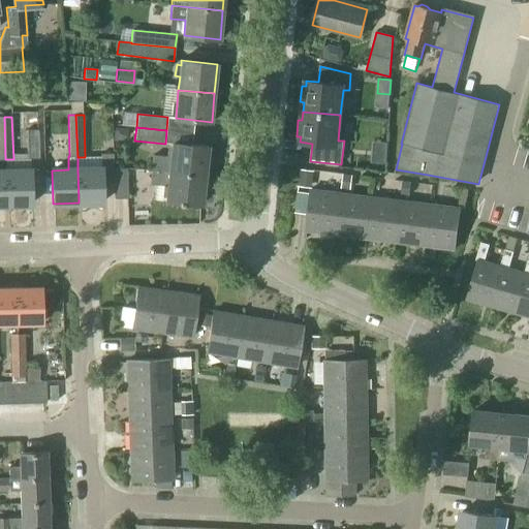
[(121,143),(127,137),(128,129),(115,128),(113,142),(121,143)]
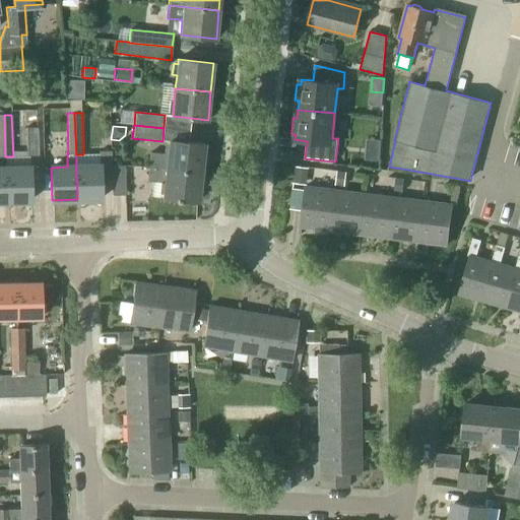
[(202,173),(205,144),(170,140),(170,144),(165,143),(164,154),(149,152),(148,168),(168,170),(202,173)]
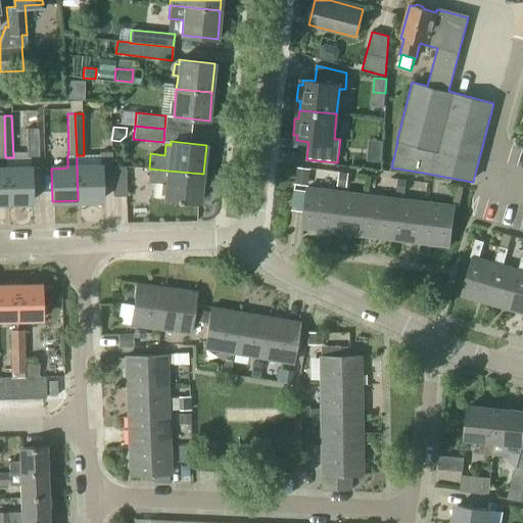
[(113,196),(112,167),(111,152),(99,152),(99,168),(77,168),(78,200),(102,200),(101,196),(113,196)]
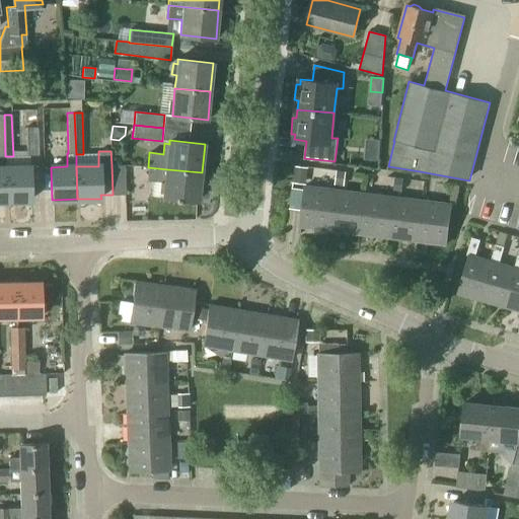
[(6,157),(6,168),(7,201),(31,200),(30,167),(27,167),(26,157),(6,157)]
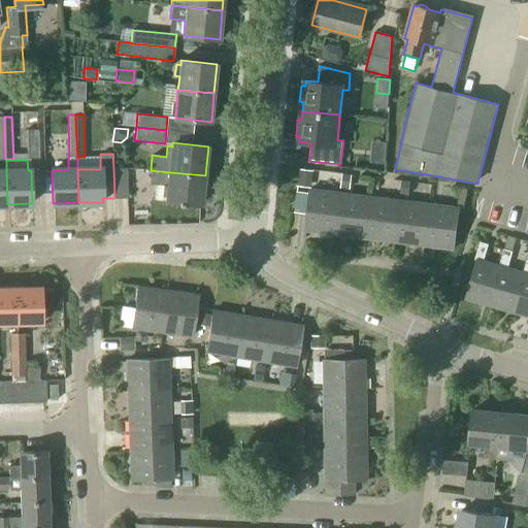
[(113,168),(114,198),(127,198),(127,168),(113,168)]
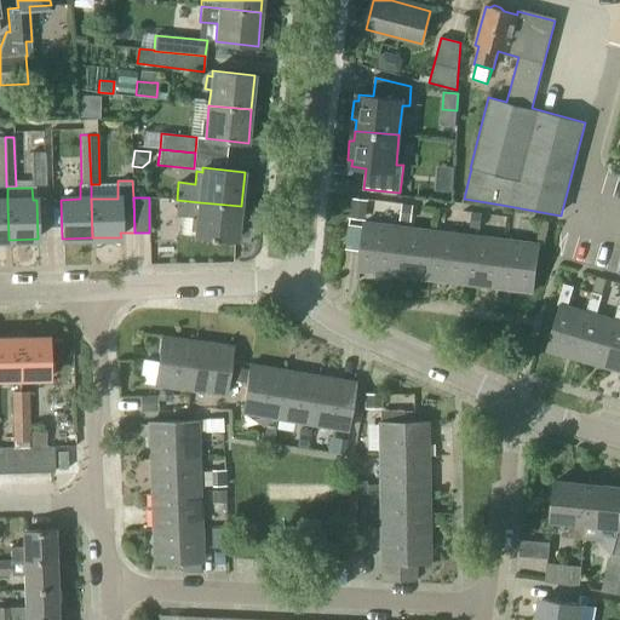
[(367,201),(351,199),(349,219),(365,222),(367,201)]
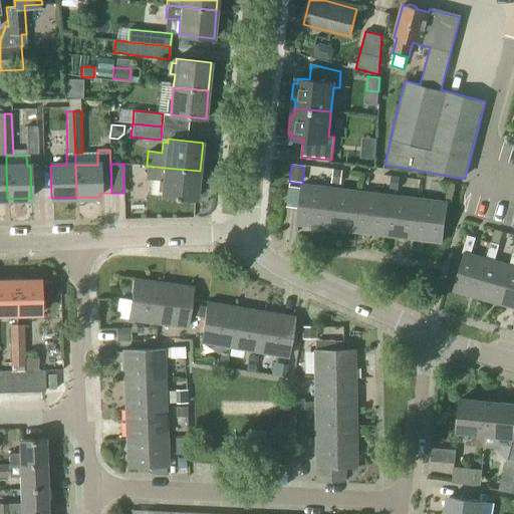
[(200,171),(166,168),(147,166),(145,179),(159,181),(158,192),(163,192),(163,195),(198,199),(200,171)]
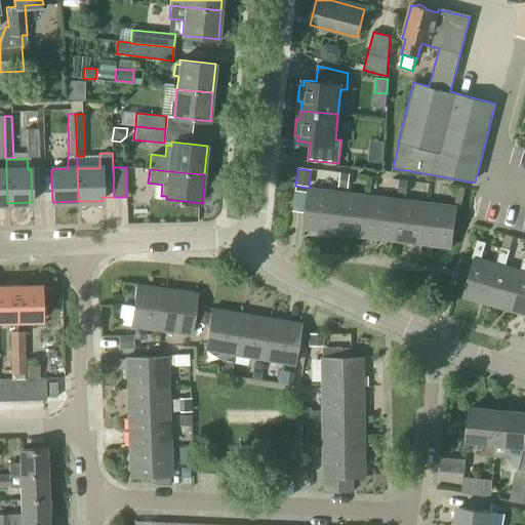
[(340,172),(338,189),(348,190),(350,174),(340,172)]
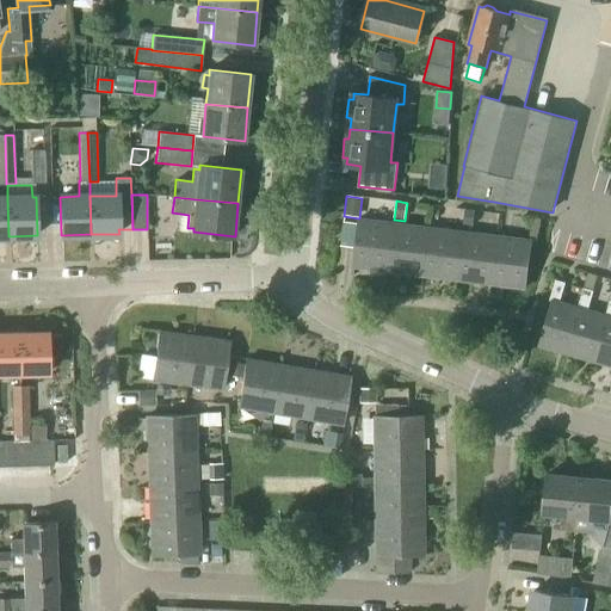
[(463,226),(473,227),(475,211),(464,210),(463,226)]
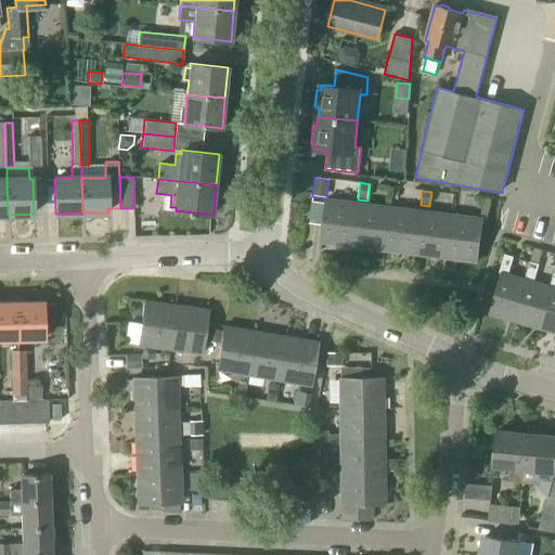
[(321,243),(352,246),(359,204),(327,199),(326,204),(323,226),(321,243)]
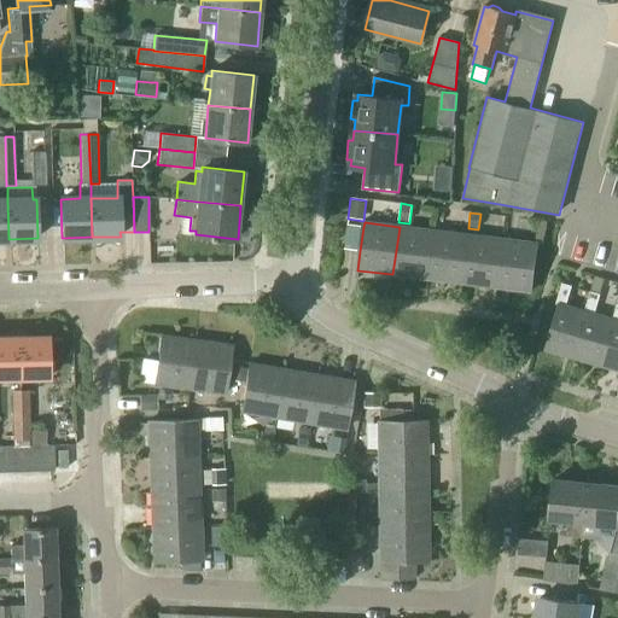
[(427,279),(433,232),(400,227),(392,274),(427,279)]
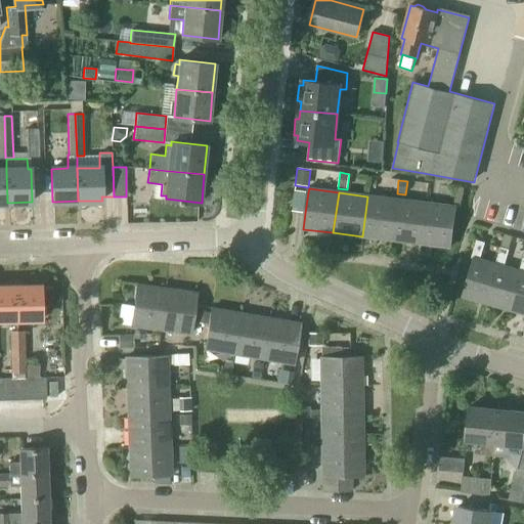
[(391,241),(396,200),(367,197),(362,236),(391,241)]
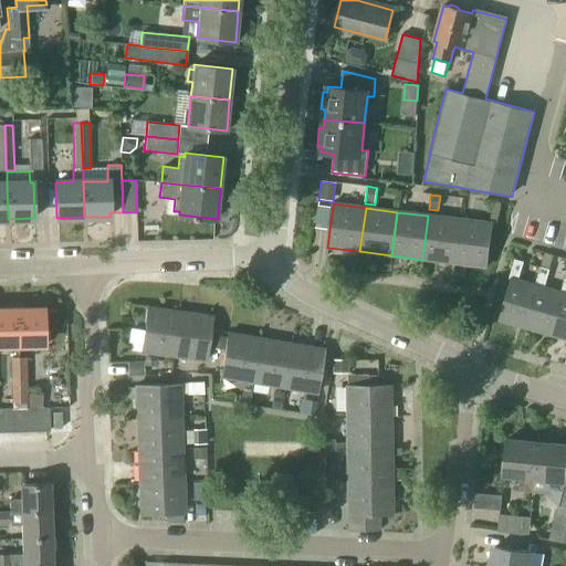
[(453,264),(460,220),(428,216),(422,260),(453,264)]
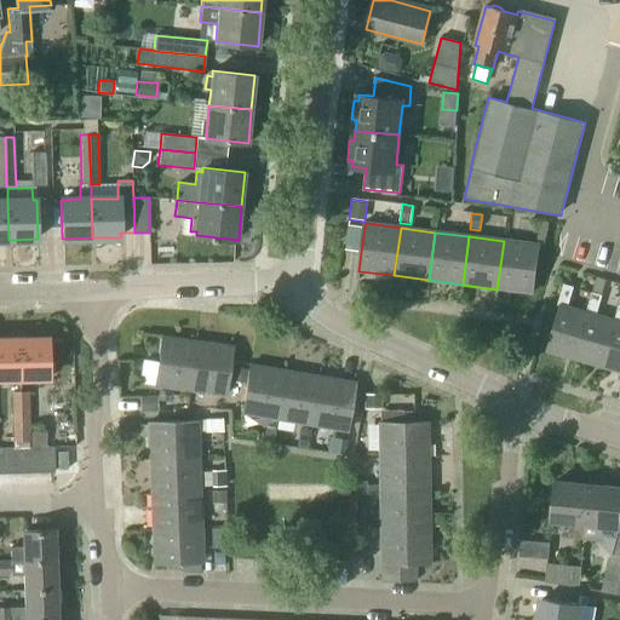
[(504,241),(497,290),(532,293),(539,246),(504,241)]
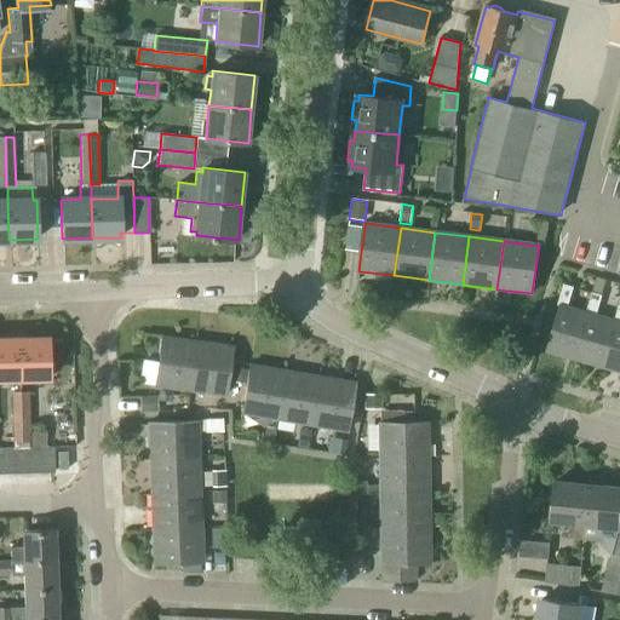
[(586,313),(567,308),(573,287),(563,285),(557,305),(561,306),(547,350),(574,359),(586,313)]
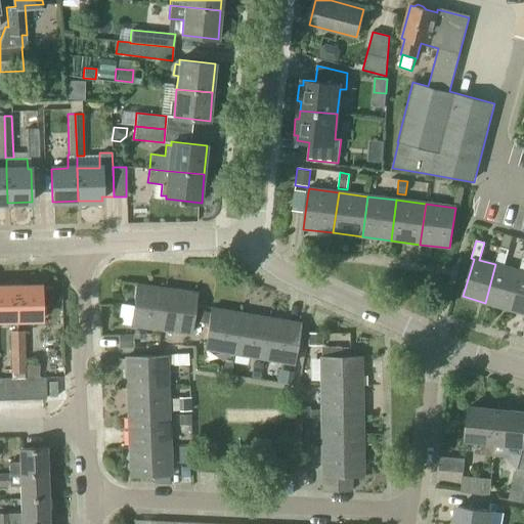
[(509,309),(519,271),(504,267),(509,250),(500,247),(495,264),(485,303),(509,309)]
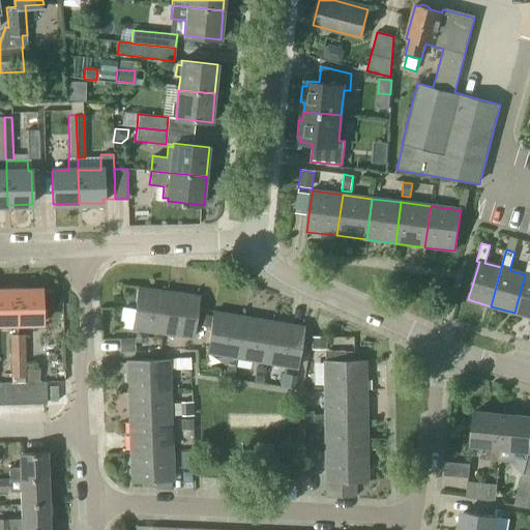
[(525,274),(514,313),(529,317),(529,257),(525,274)]
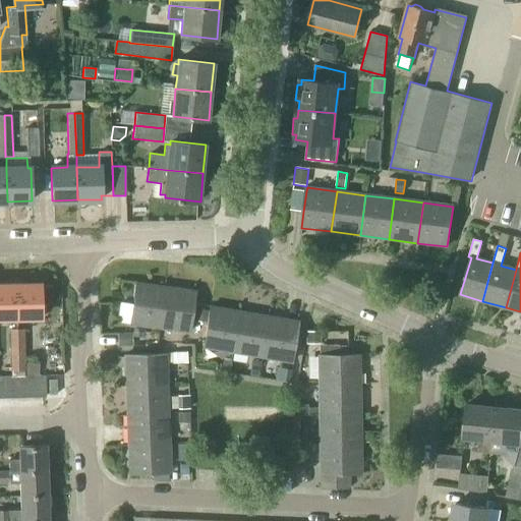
[(159,329),(165,287),(135,283),(130,325),(159,329)]
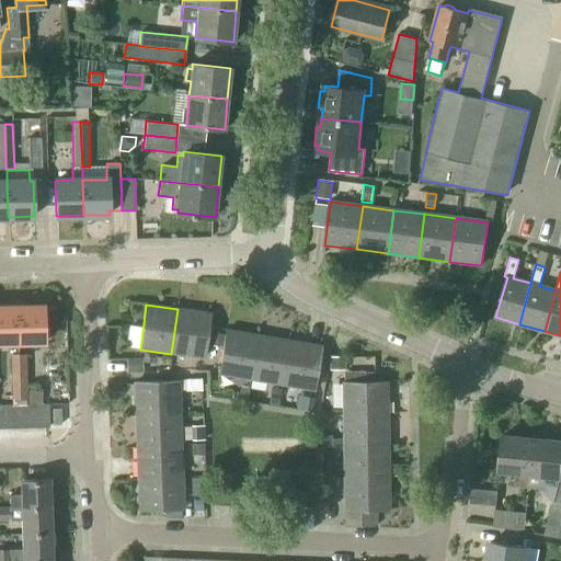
[(16,308),(18,342),(45,341),(44,307),(16,308)]
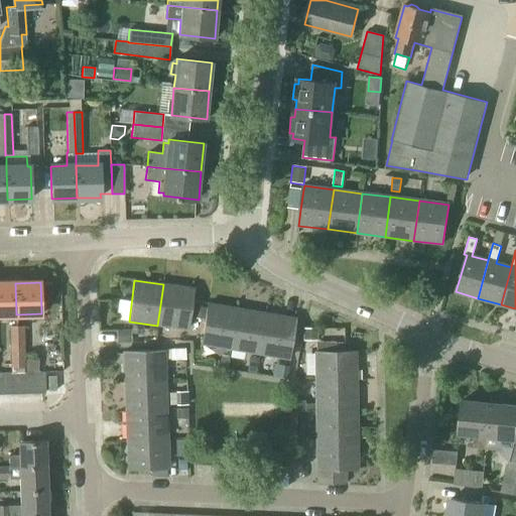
[(6,314),(16,314),(15,283),(0,283),(0,327),(6,327),(6,314)]
